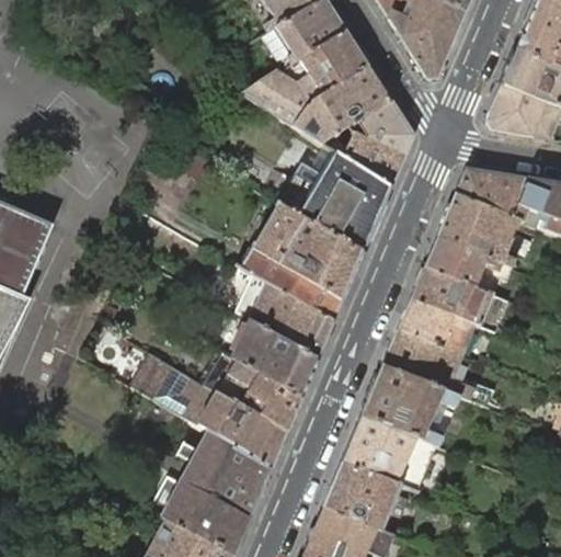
[(265,0),(275,16),(264,24),(267,31),(276,25),(320,0),(265,0)]
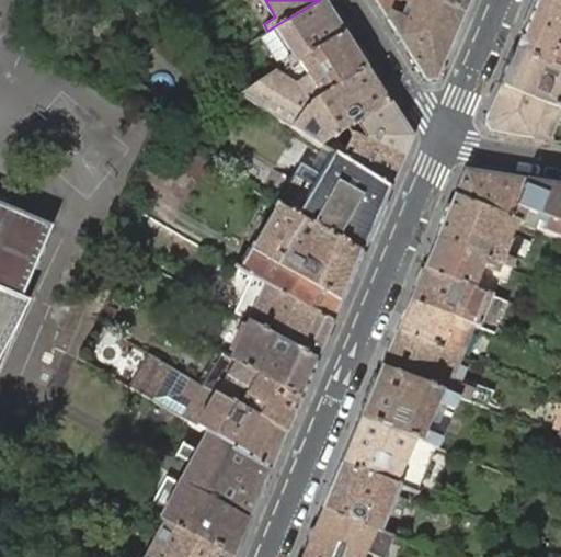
[(345,31),(324,0),(320,0),(276,25),(293,53),(278,60),(283,68),(284,67),(345,31)]
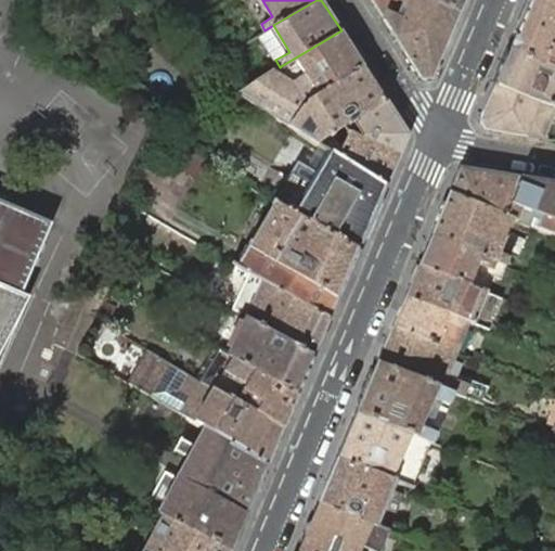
[(373,0),(384,16),(387,8),(390,0),(373,0)]
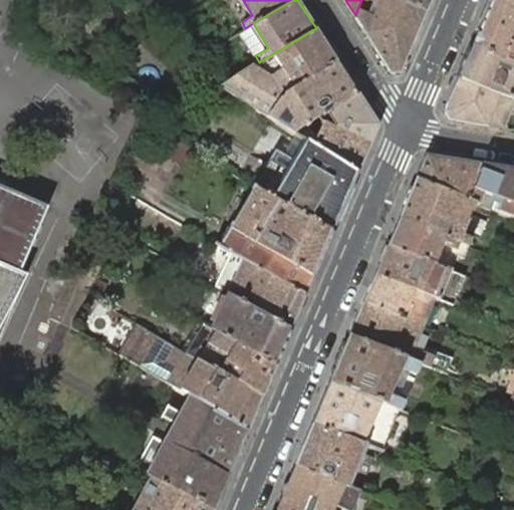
[(400,68),(426,7),(408,0),(379,0),(373,13),(358,7),(355,15),(391,69),(400,68)]
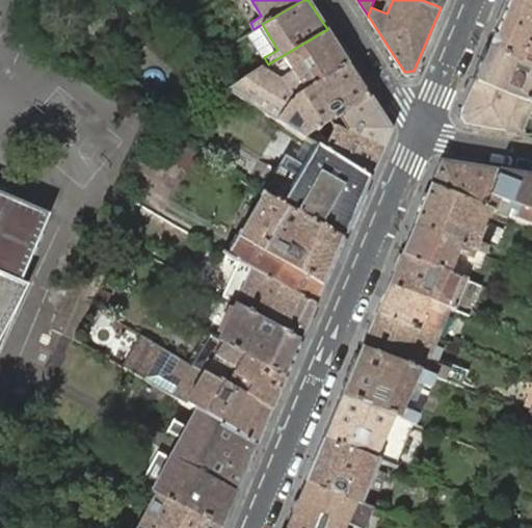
[(508,0),(489,45),(531,62),(531,0),(508,0)]
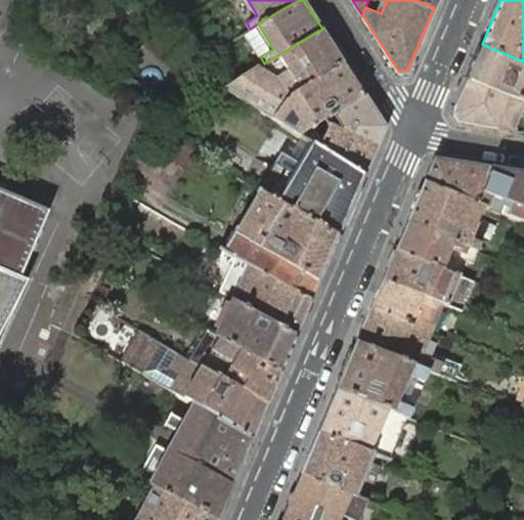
[(250,29),(245,32),(260,56),(273,49),(258,24),(250,29)]
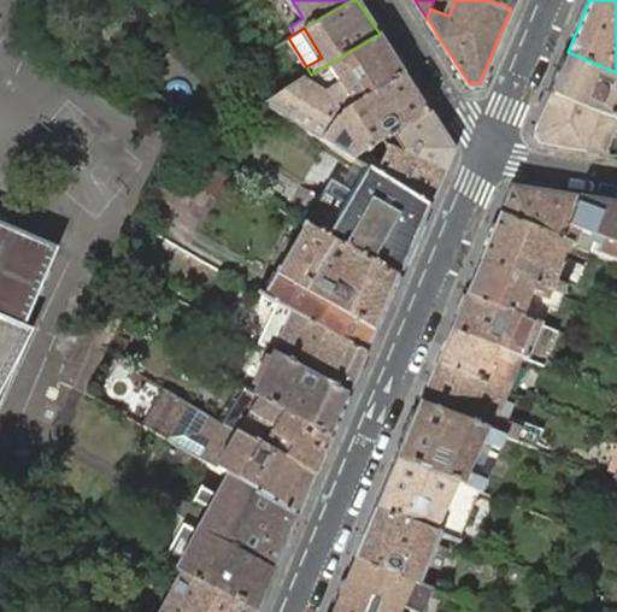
[(266,101),(321,136),(341,111),(404,72),(380,34),(312,74),(321,88),(306,77),(266,101)]
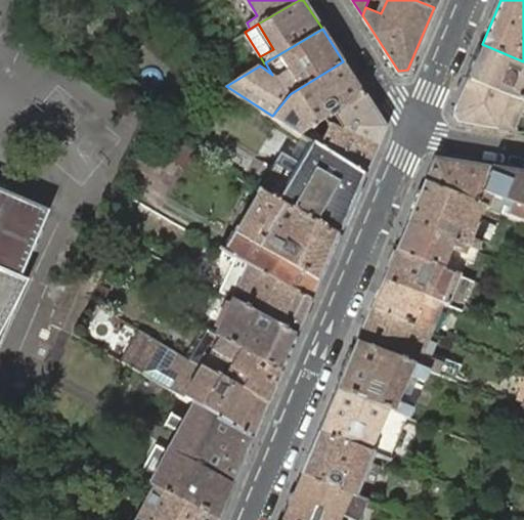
[(523,61),(482,44),(469,77),(522,95),(523,95),(523,61)]
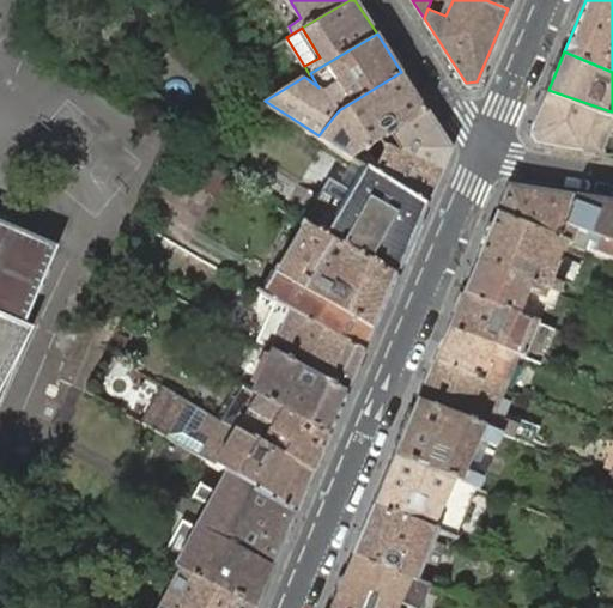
[(339,110),(319,135),(351,156),(364,147),(374,141),(381,138),(426,110),(401,72),(339,110)]
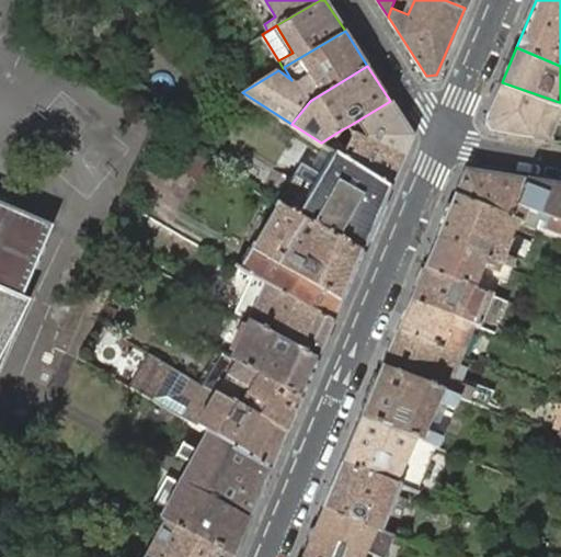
[(559,102),(502,82),(487,118),(491,127),(549,137),(559,102)]
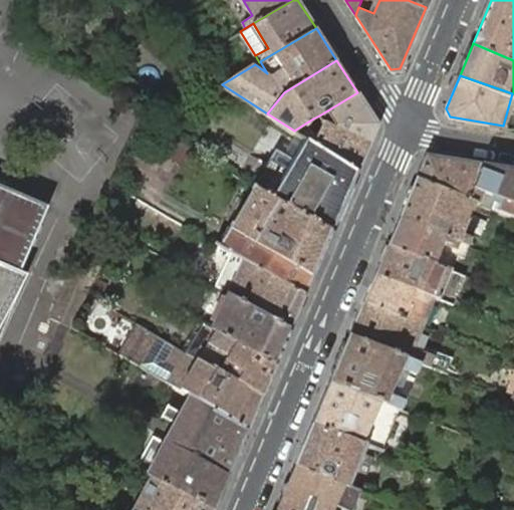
[(324,121),(368,141),(376,121),(357,92),(319,115),(324,121)]
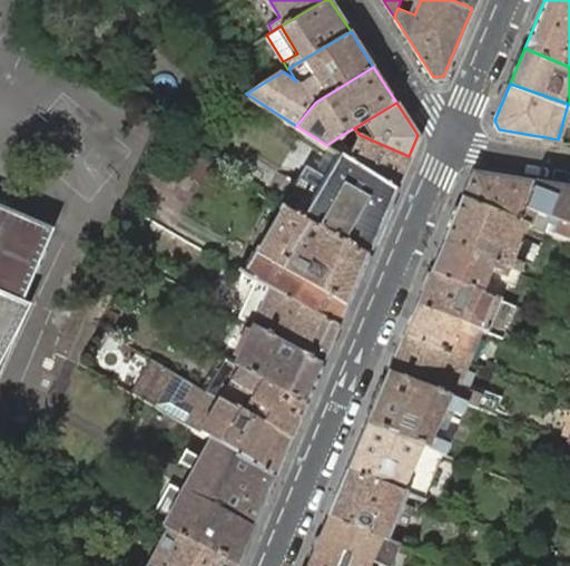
[(338,137),(326,145),(337,152),(395,188),(409,156),(360,135),(357,138),(352,146),(338,137)]
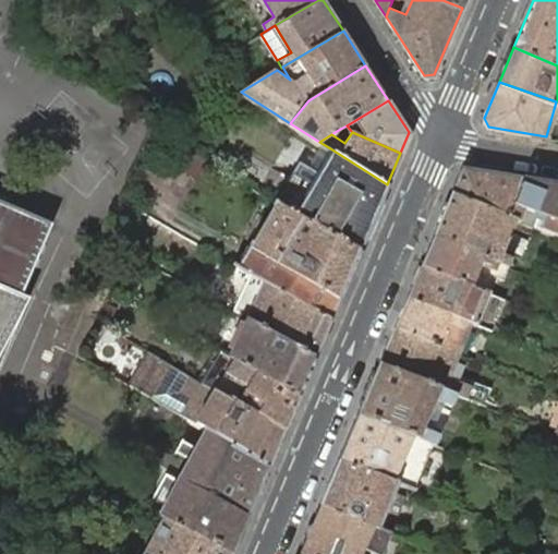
[(292,171),(276,201),(295,213),(359,250),(387,184),(330,148),(313,182),(292,171)]
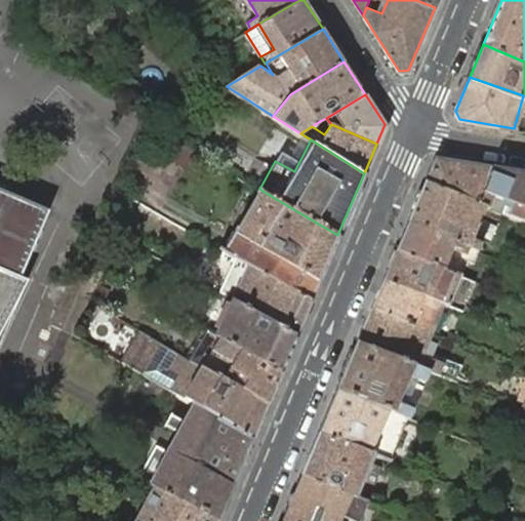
[(436,155),(426,179),(486,204),(506,211),(511,200),(495,194),(506,167),(493,165),(436,155)]
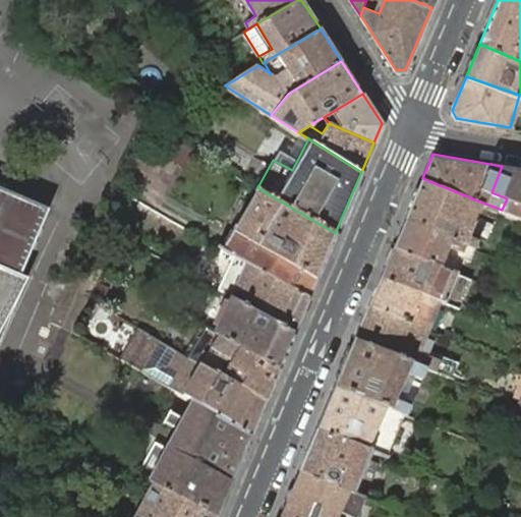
[(520,168),(502,166),(491,192),(507,198),(513,200),(508,212),(520,217),(520,168)]
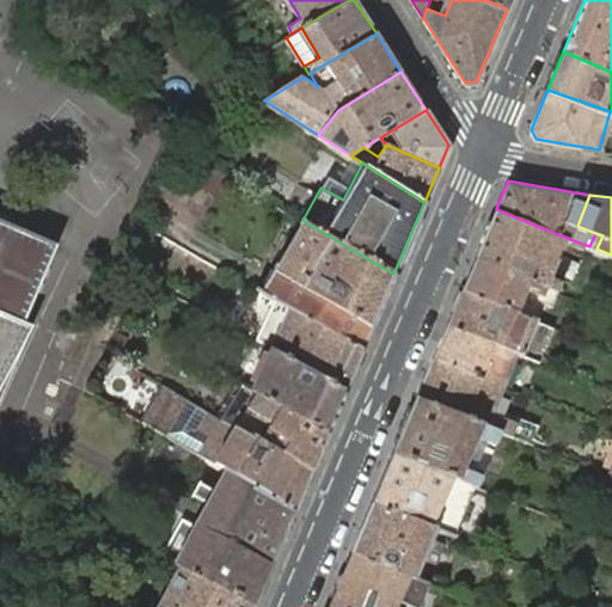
[(567,238),(496,209),(477,256),(557,288),(558,289),(562,280),(551,275),(567,238)]
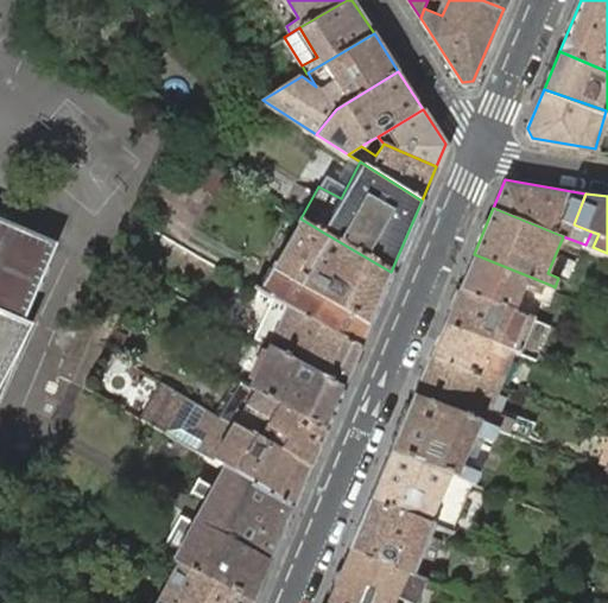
[(0,342),(4,334),(14,338),(56,240),(0,216),(0,342)]
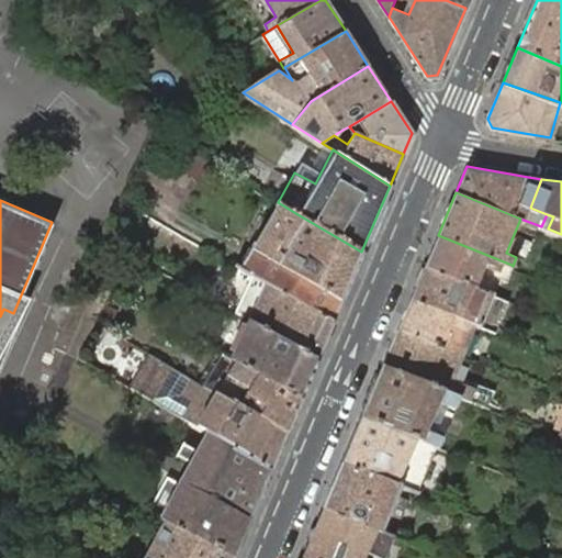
[(298,214),(278,202),(276,204),(277,205),(255,245),(253,245),(240,266),(254,274),(333,319),(361,252),(298,214)]
